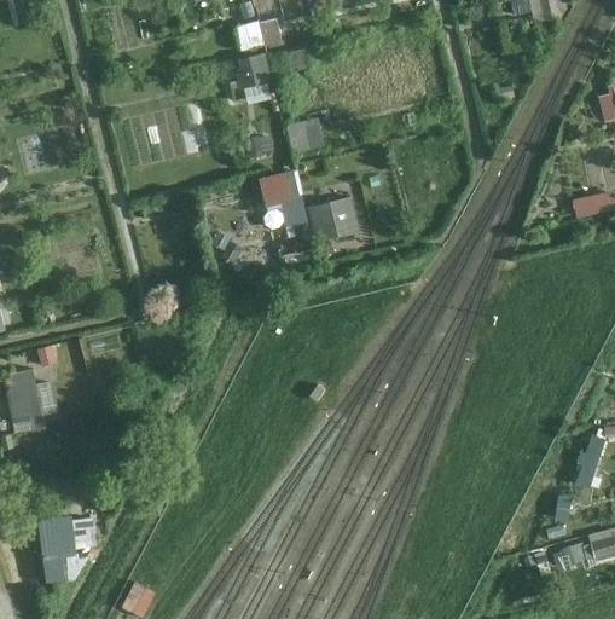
[(564,0),(510,0),(514,15),(532,11),(534,21),(567,15),(564,0)]
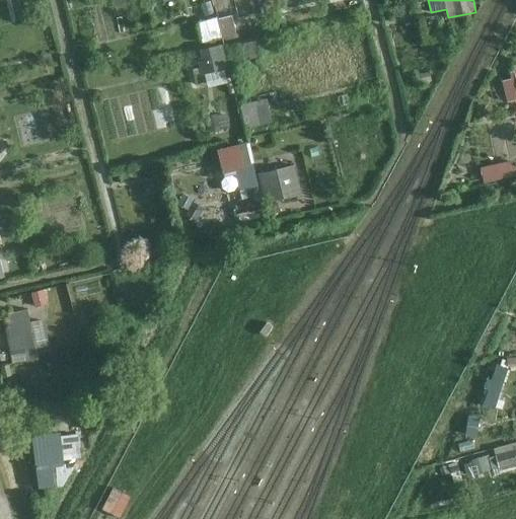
[(199,41),(220,38),(217,18),(197,20),(199,41)]
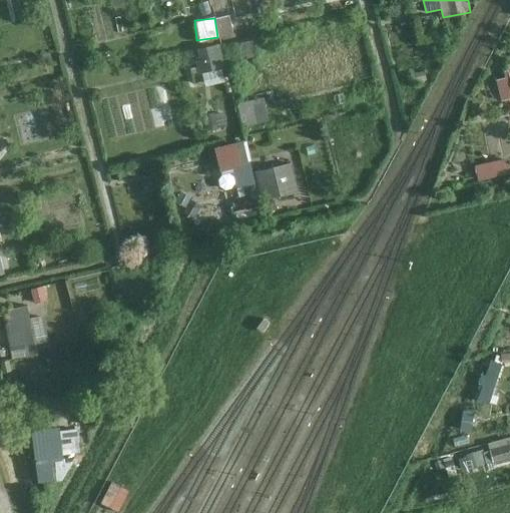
[(239,60),(256,58),(252,40),(236,43),(239,60)]
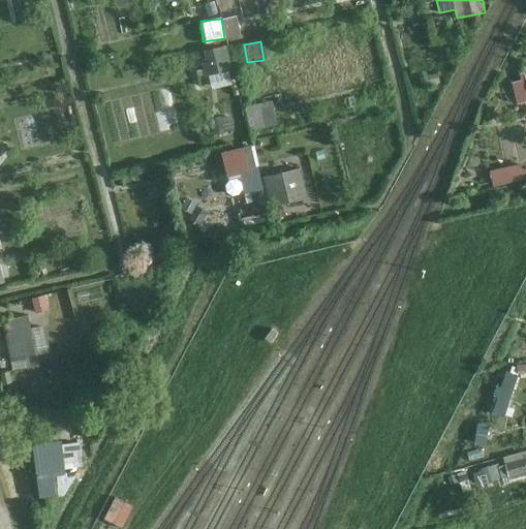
[(200,50),(210,89),(234,84),(225,44),(200,50)]
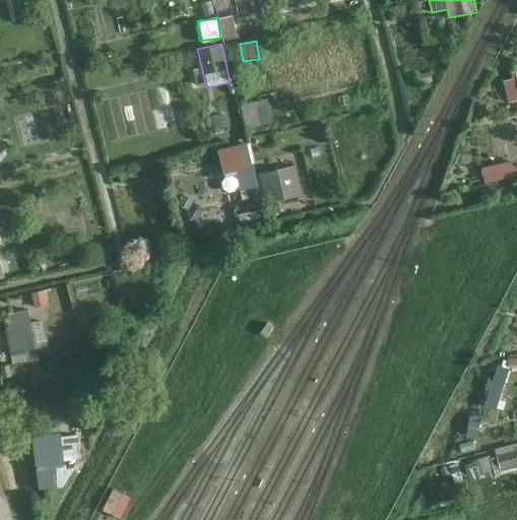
[(516,71),(502,74),(508,102),(516,100),(516,102),(516,71)]
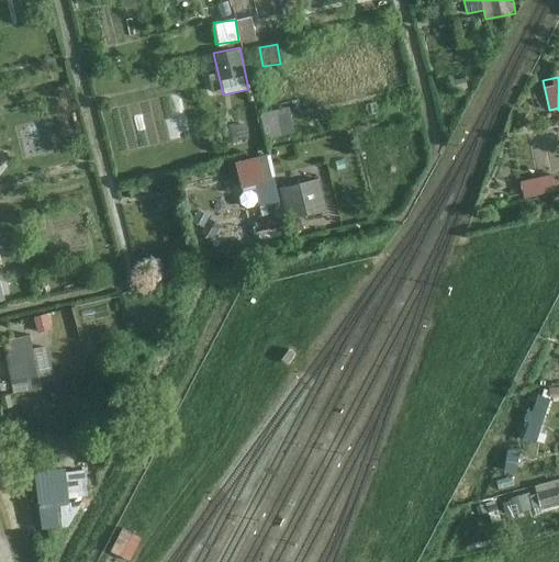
[(288,105),(259,112),(266,138),(293,132),(288,105)]
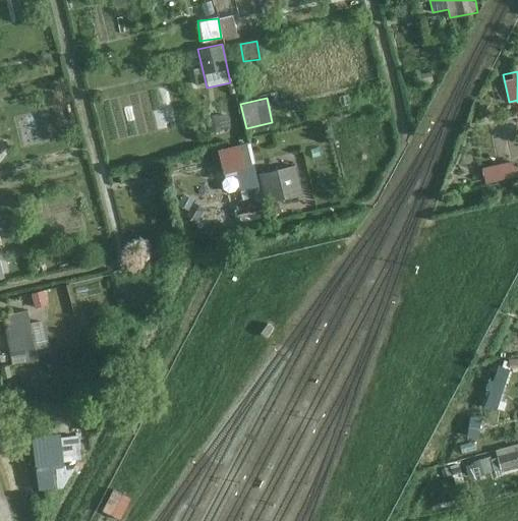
[(253,166),(246,141),(218,150),(224,173),(253,166)]
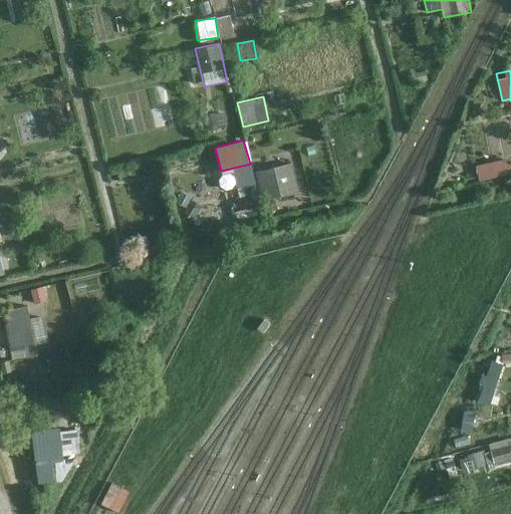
[(510,158),(477,164),(479,180),(510,174),(510,158)]
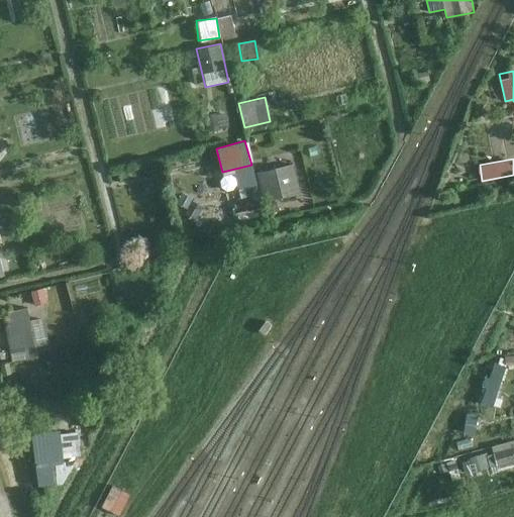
[(259,171),(264,201),(299,196),(294,165),(259,171)]
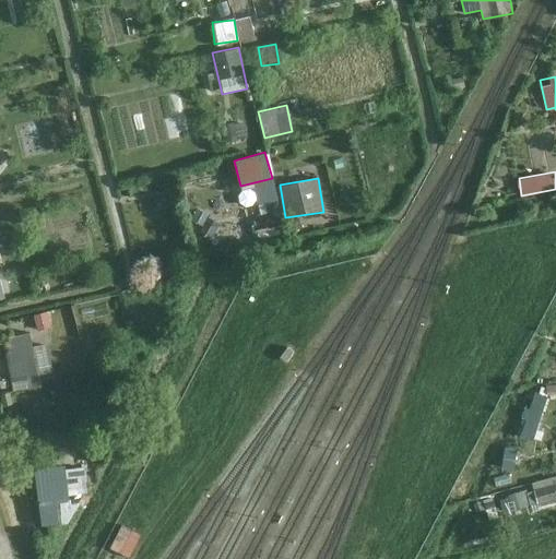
[(2,339),(12,392),(42,387),(40,377),(54,375),(48,343),(33,345),(31,333),(2,339)]
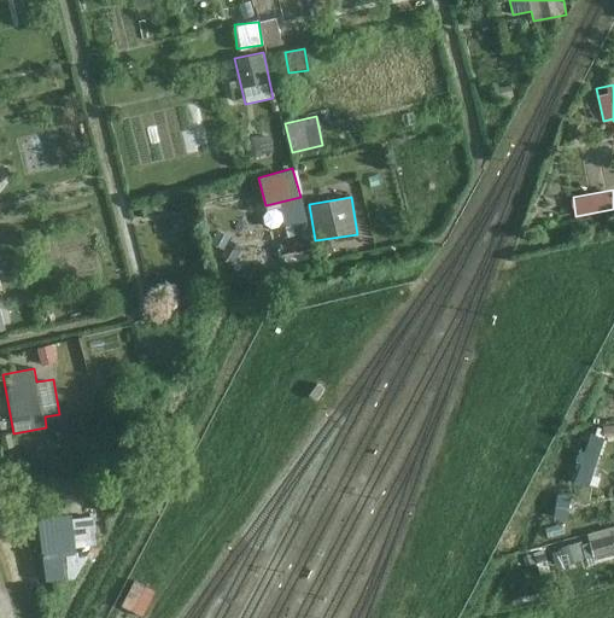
[(310,394),(316,398),(325,388),(319,383),(310,394)]
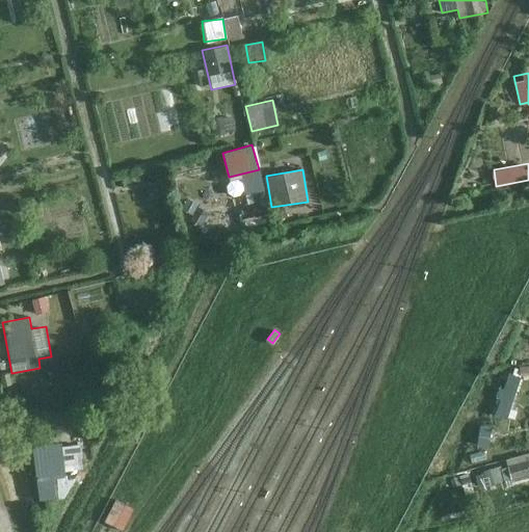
[(499,417),(512,419),(520,374),(505,372),(499,417)]
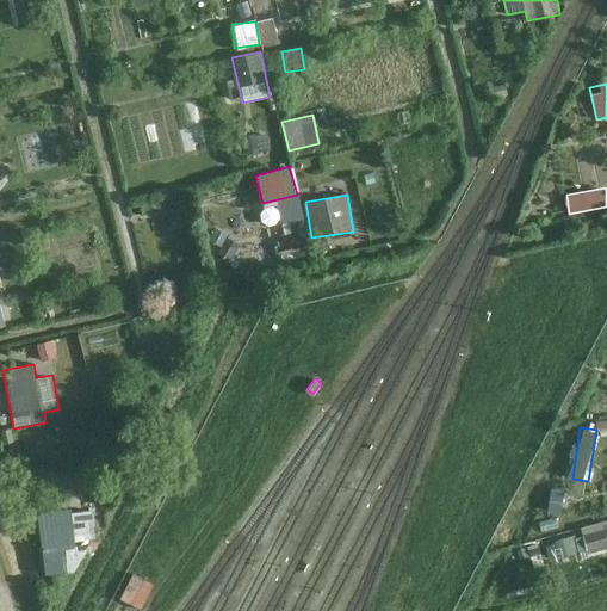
[(91,507),(37,512),(43,574),(80,571),(78,541),(93,539),(91,507)]
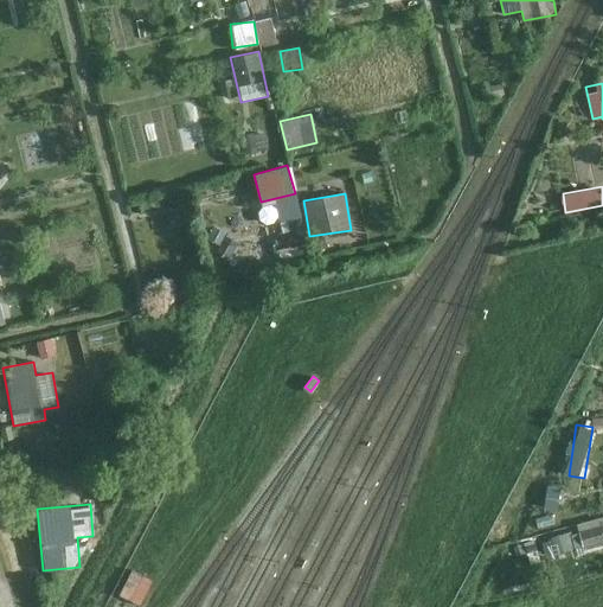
[(602,521),(551,530),(556,551),(588,547),(589,549),(602,547),(602,521)]
